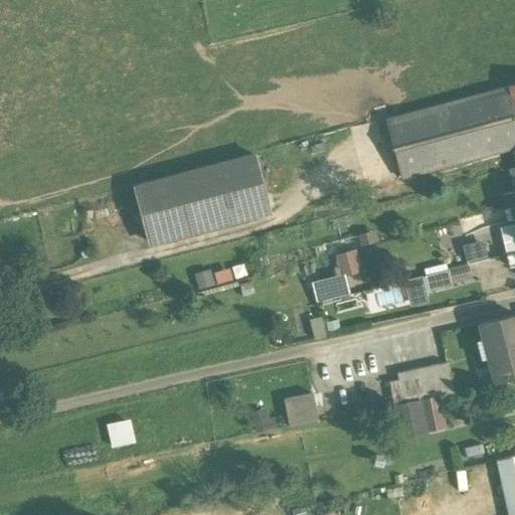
[(512,110),(507,86),(385,118),(402,177),(514,146),(514,135),(510,111),(512,110)]
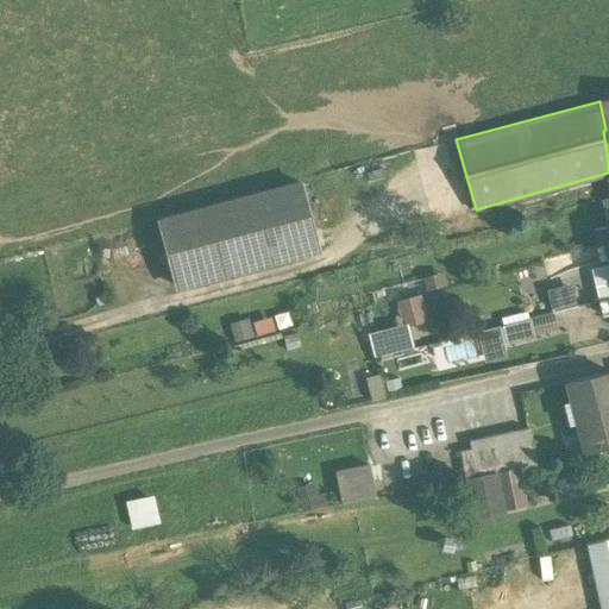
[(297,182),(159,219),(177,288),(315,251),(297,182)]
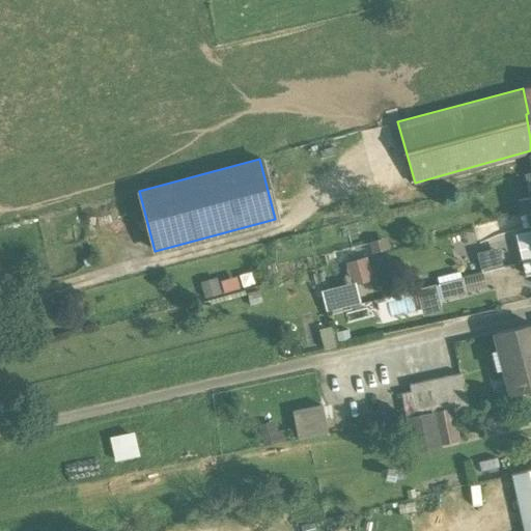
[(477,255),(482,274),(508,268),(503,249),(477,255)]
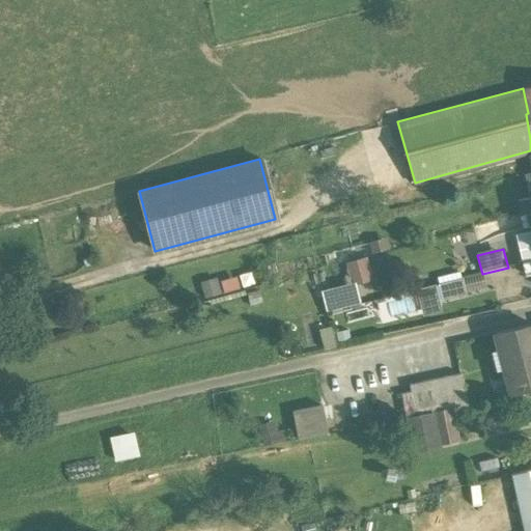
[(362,258),(345,262),(351,284),(367,280),(362,258)]
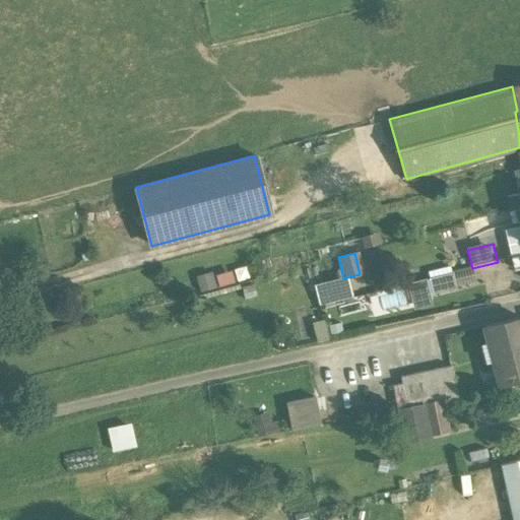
[(476,285),(472,268),(445,275),(449,291),(476,285)]
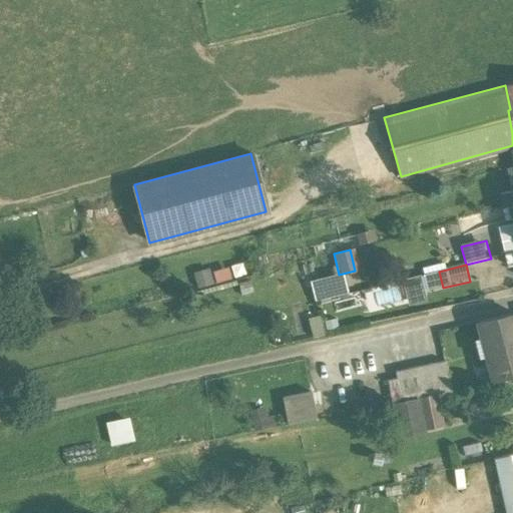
[(512,315),(512,313),(477,322),(493,382),(512,377),(512,315)]
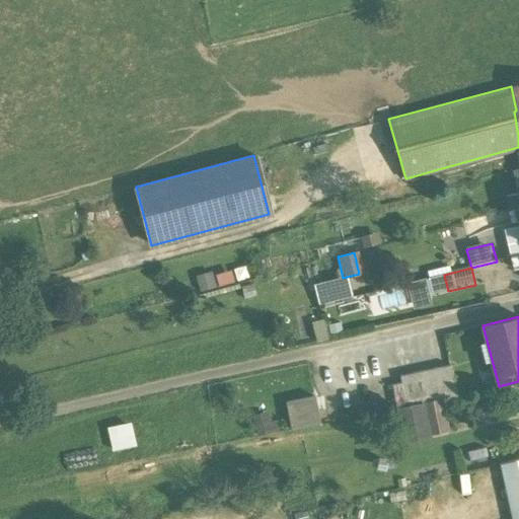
[(449,365),(399,375),(405,406),(456,395),(449,365)]
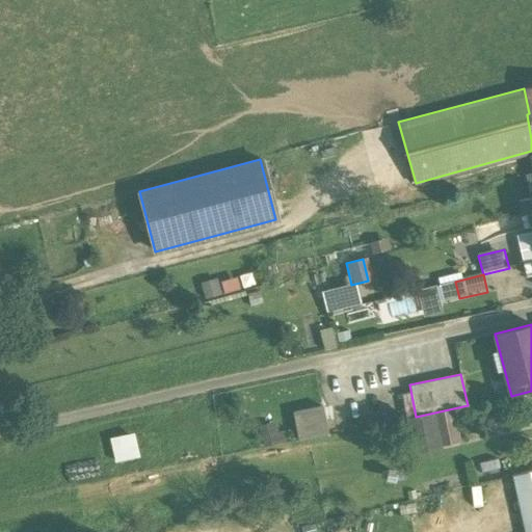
[(321,405),(294,411),(300,441),(327,434),(321,405)]
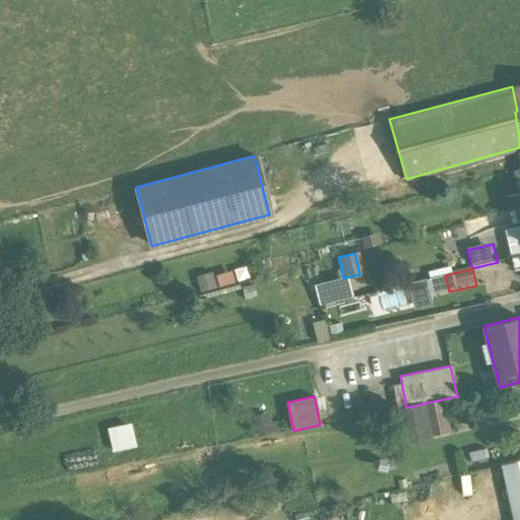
[(112,452),(134,447),(129,423),(106,428),(112,452)]
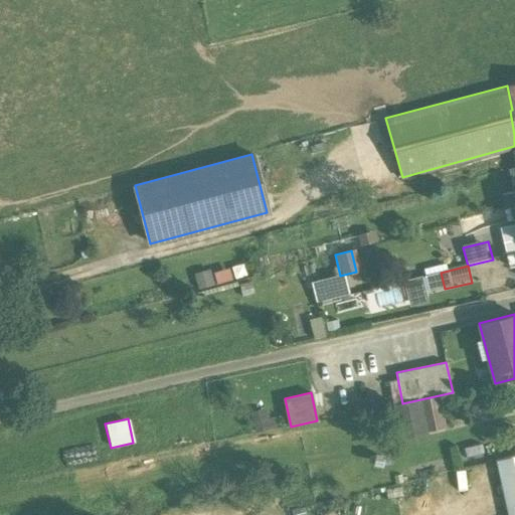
[(514,514),(514,456),(494,461),(506,514),(514,514)]
